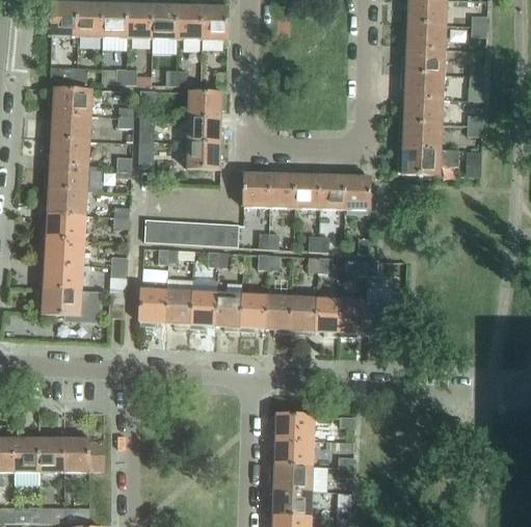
[(77,34),(79,0),(62,0),(53,0),(52,17),(50,16),(49,32),(52,32),(52,34),(77,34)]
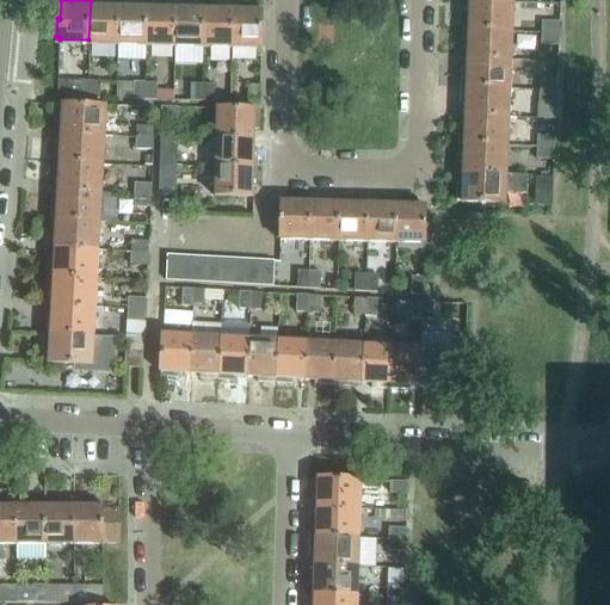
[(117,41),(119,1),(109,1),(109,0),(91,0),(88,39),(117,41)]
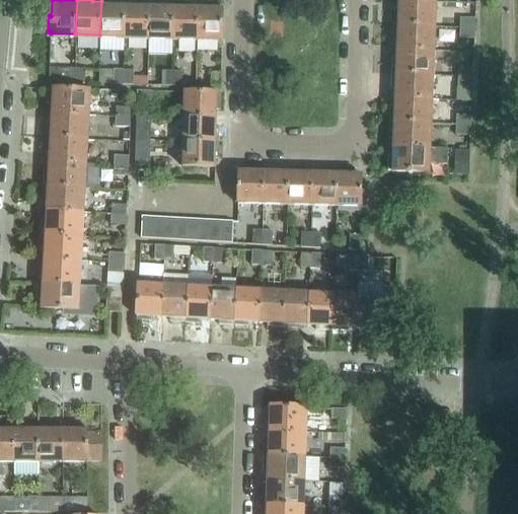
[(125,35),(126,0),(109,0),(109,2),(101,1),(99,34),(125,35)]
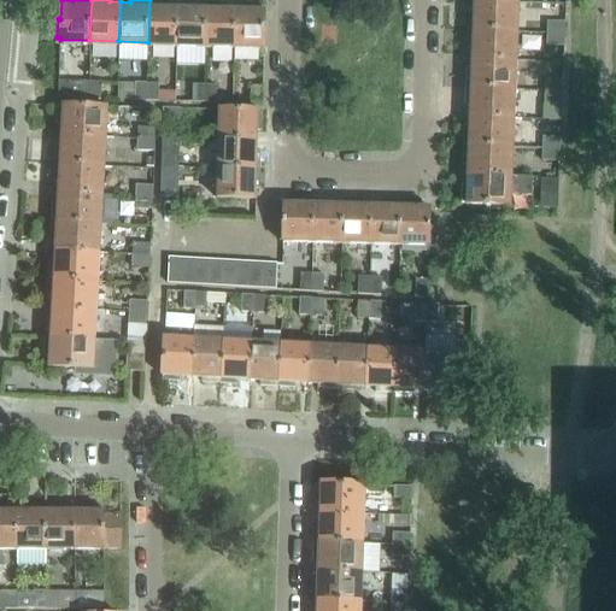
[(177,43),(179,4),(169,4),(169,0),(150,0),(148,42),(177,43)]
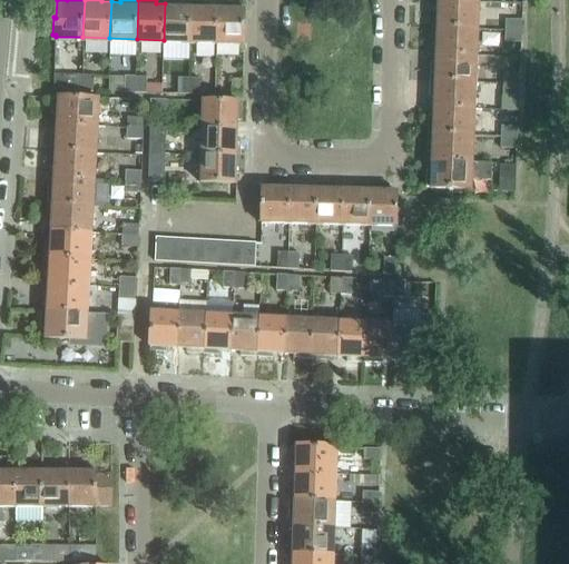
[(190,41),(192,1),(175,0),(174,3),(165,3),(164,40),(190,41)]
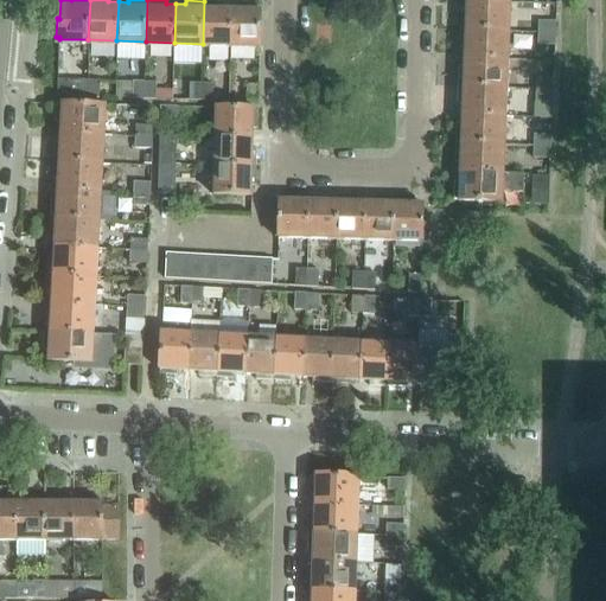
[(509,26),(510,0),(469,0),(469,6),(464,6),(464,25),(509,26)]
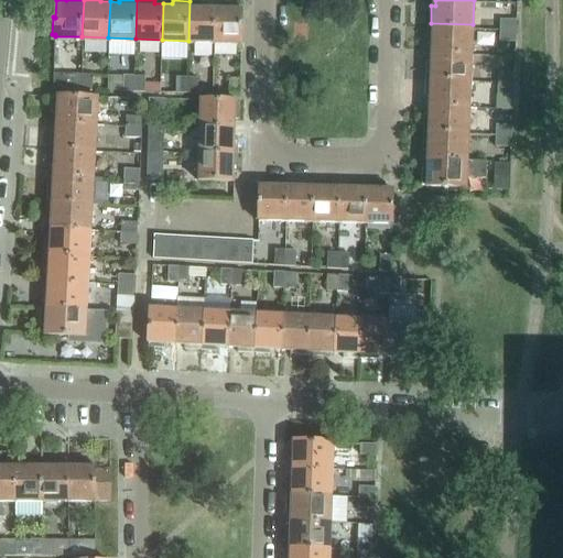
[(214,42),(216,6),(207,4),(207,1),(190,1),(188,41),(214,42)]
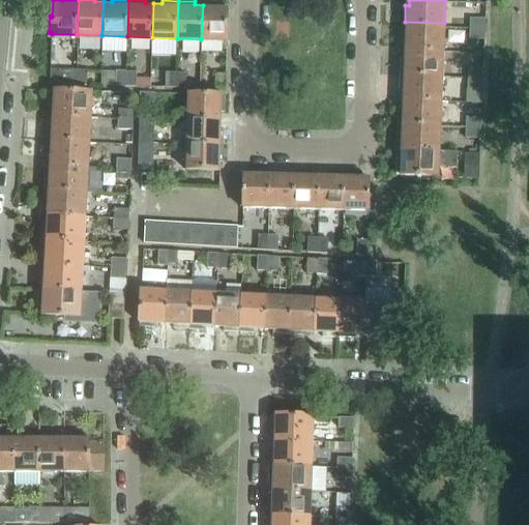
[(226,5),(227,3),(211,2),(211,5),(203,5),(201,39),(226,40),(228,5),(226,5)]
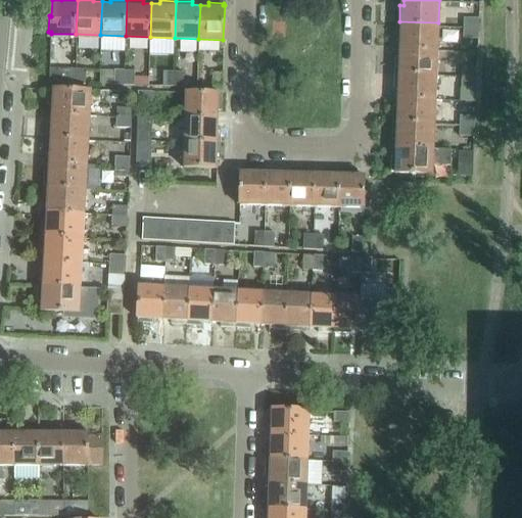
[(478,14),(464,13),(464,24),(478,25),(478,14)]
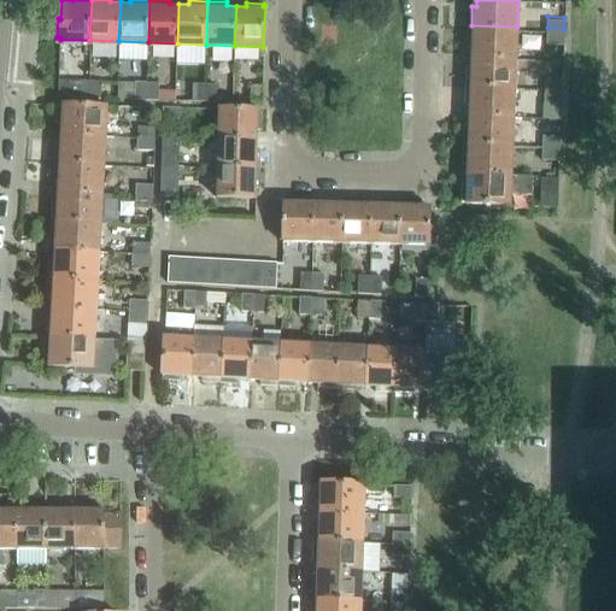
[(516,56),(517,27),(471,25),(470,45),(474,45),(474,54),(516,56)]
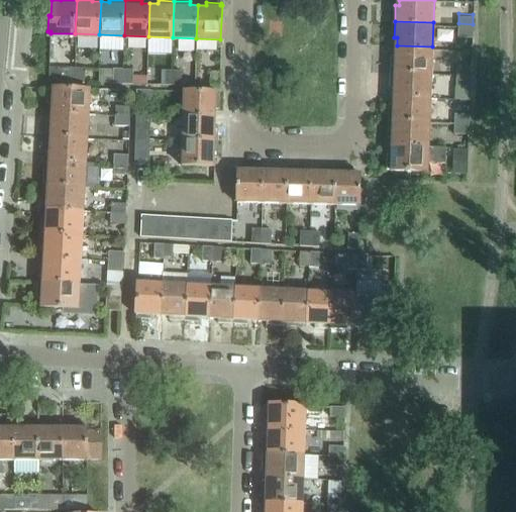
[(473,34),(473,24),(458,23),(457,33),(473,34)]
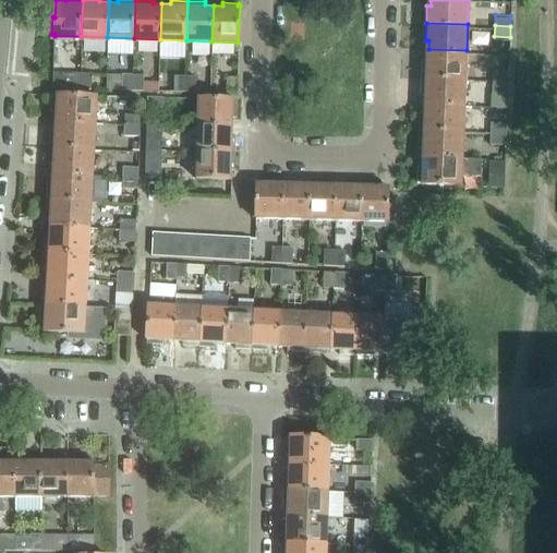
[(465,76),(467,50),(428,49),(428,58),(424,58),(423,75),(465,76)]
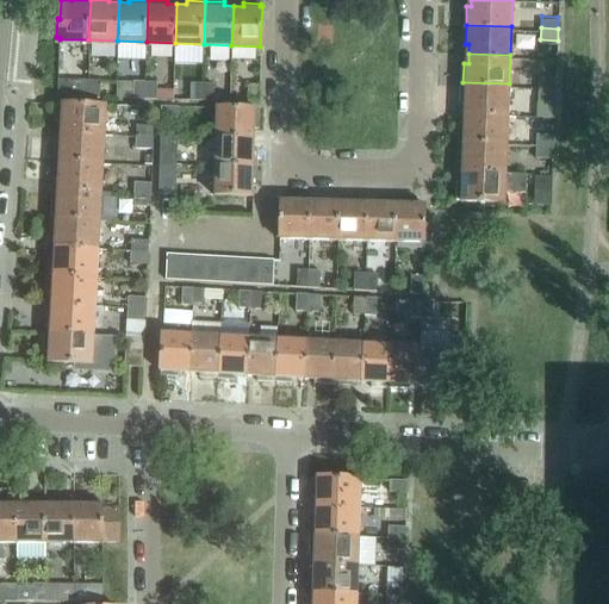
[(555,74),(538,73),(538,85),(555,86),(555,74)]
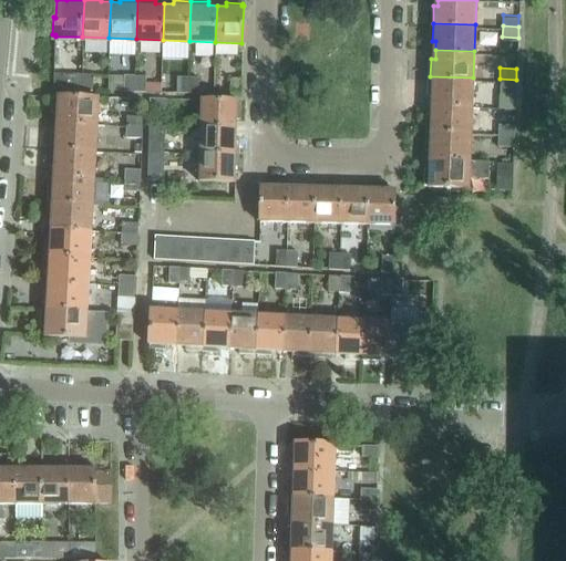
[(80,85),(81,70),(70,70),(69,85),(80,85)]
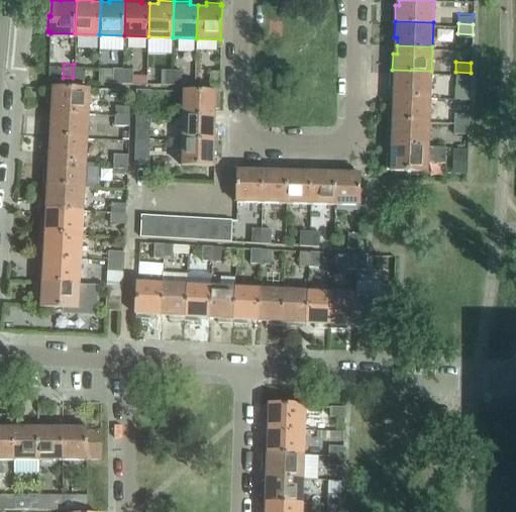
[(84,64),(74,64),(73,78),(84,79),(84,64)]
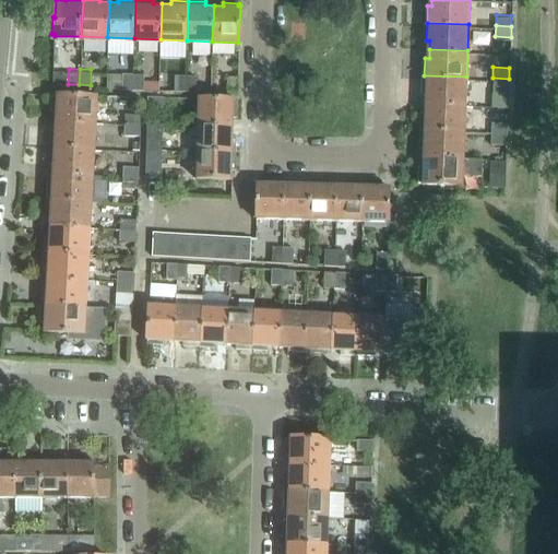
[(132,86),(132,70),(121,70),(121,85),(132,86)]
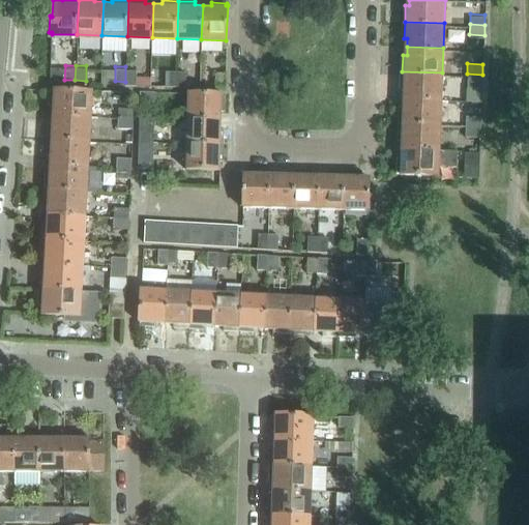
[(136,66),(125,66),(125,82),(136,82),(136,66)]
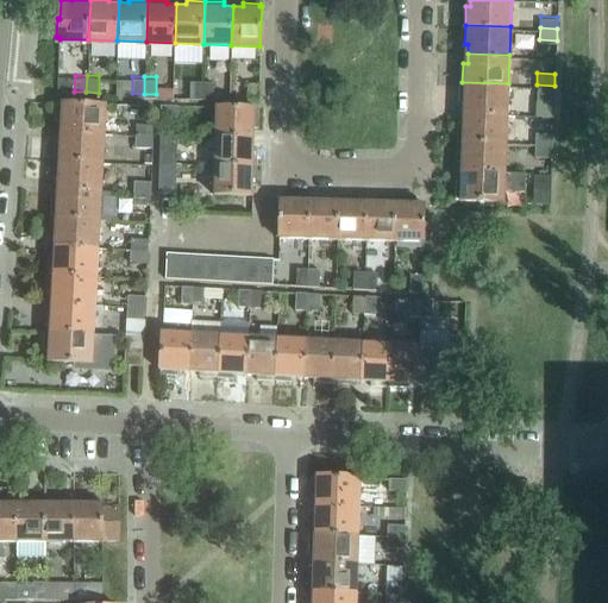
[(201,95),(201,79),(189,79),(189,95),(201,95)]
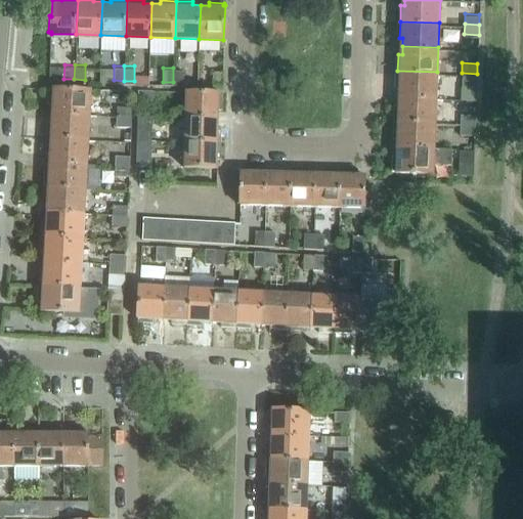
[(184,68),(173,68),(173,82),(183,82),(184,68)]
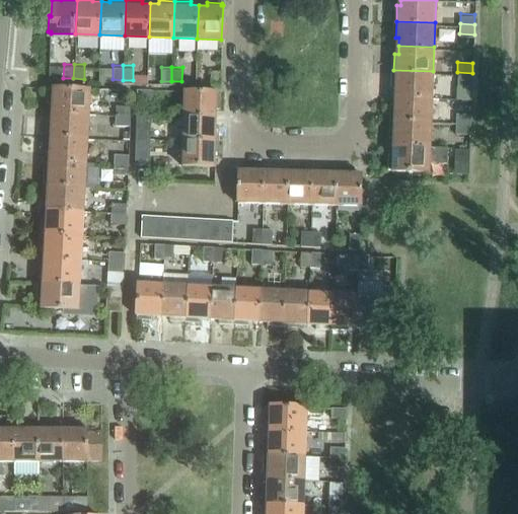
[(220,83),(221,68),(210,68),(209,83),(220,83)]
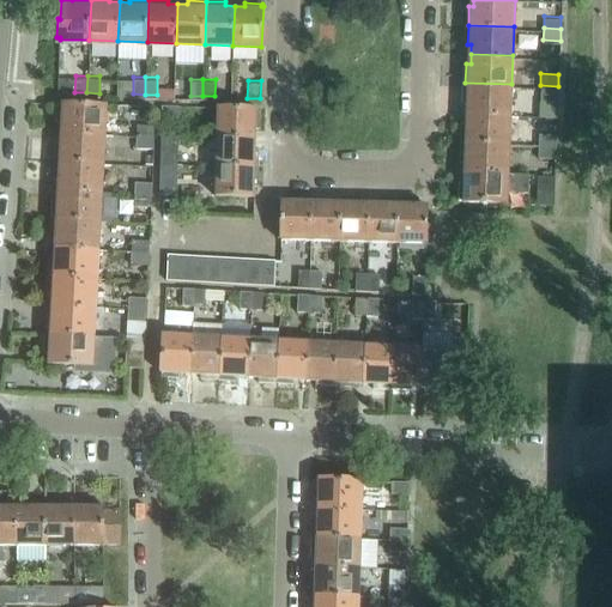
[(511,113),(511,84),(465,83),(465,101),(468,101),(468,111),(511,113)]
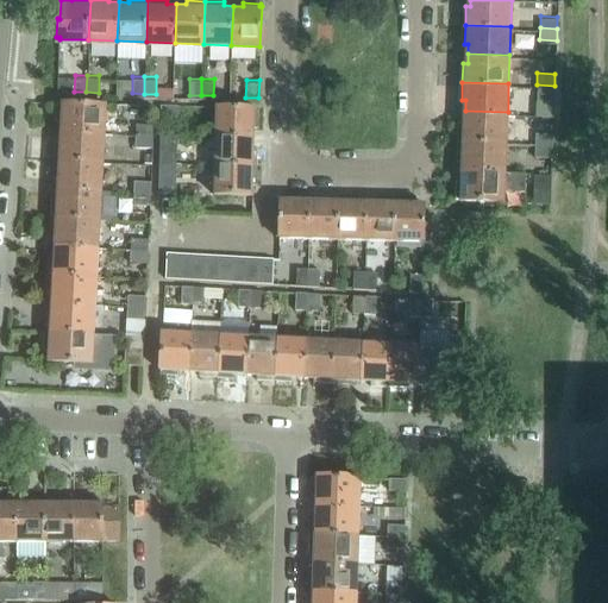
[(553,96),(555,86),(537,85),(537,96),(553,96)]
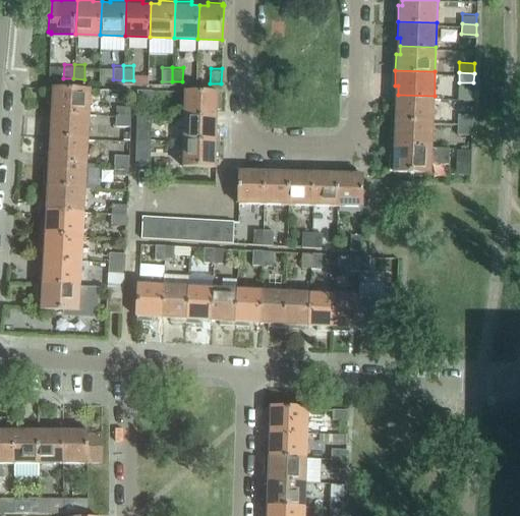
[(92,87),(49,84),(48,103),(52,104),(52,112),(91,114),(92,87)]
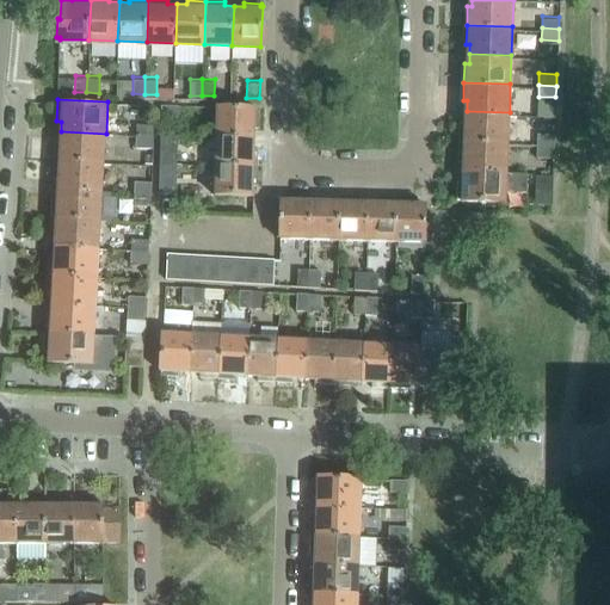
[(179,103),(161,102),(161,115),(178,115),(179,103)]
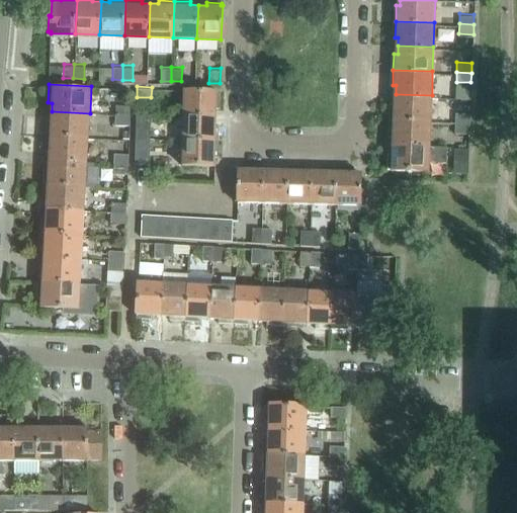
[(220,106),(220,90),(183,88),(182,109),(182,113),(216,114),(216,106),(220,106)]
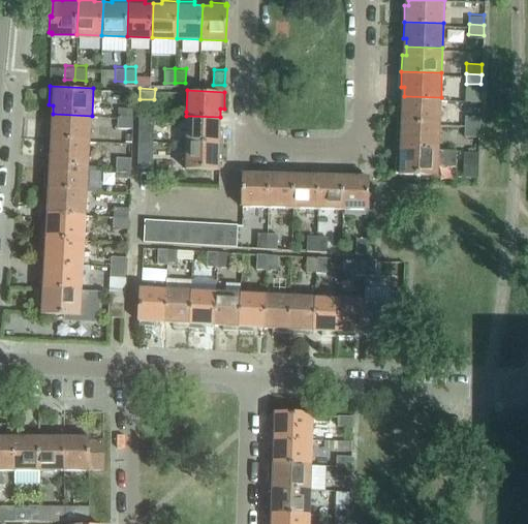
[(440,123),(441,97),(404,96),(404,104),(400,104),(399,121),(440,123)]
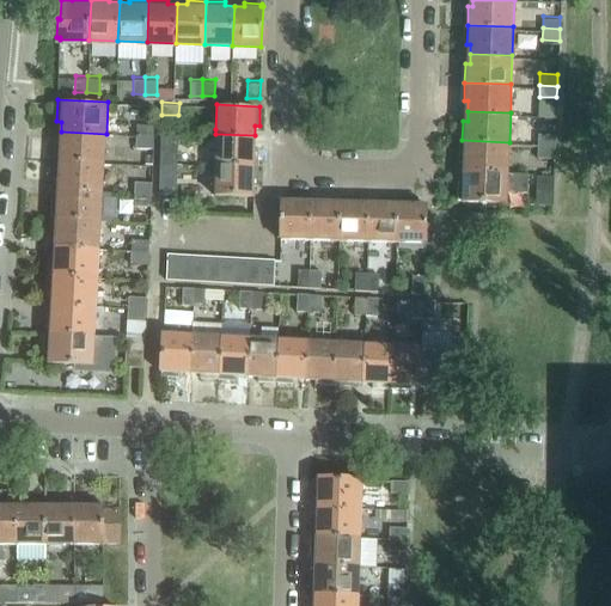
[(537,130),(527,130),(527,142),(538,142),(538,144),(555,145),(556,114),(538,114),(537,130)]
